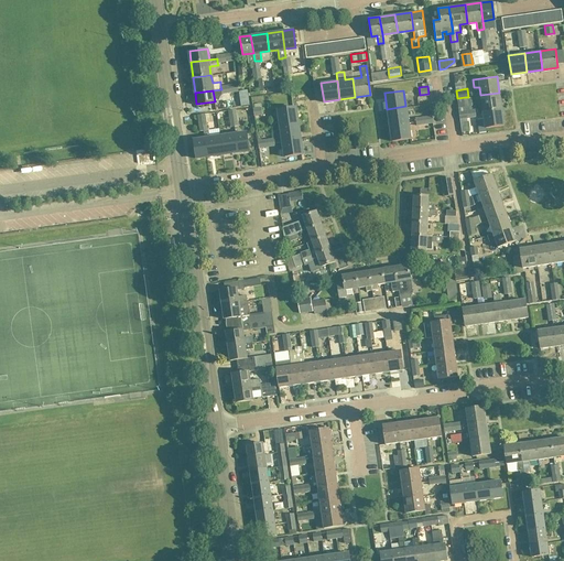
[(501,108),(499,93),(480,95),(483,110),(501,108)]
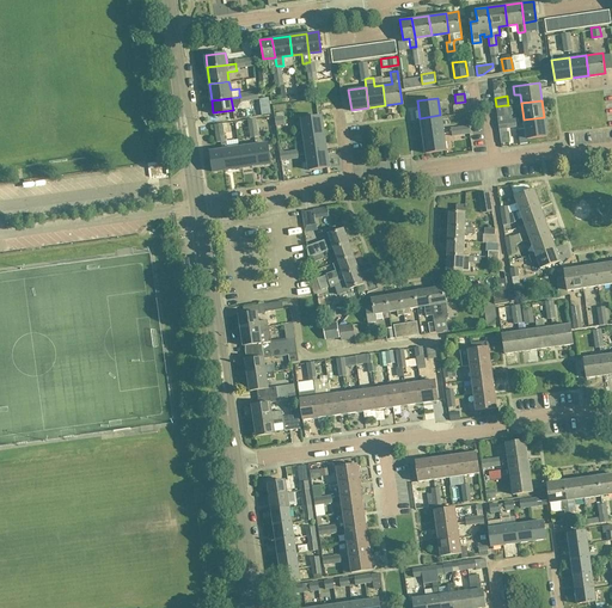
[(496,106),(497,118),(507,117),(505,105),(496,106)]
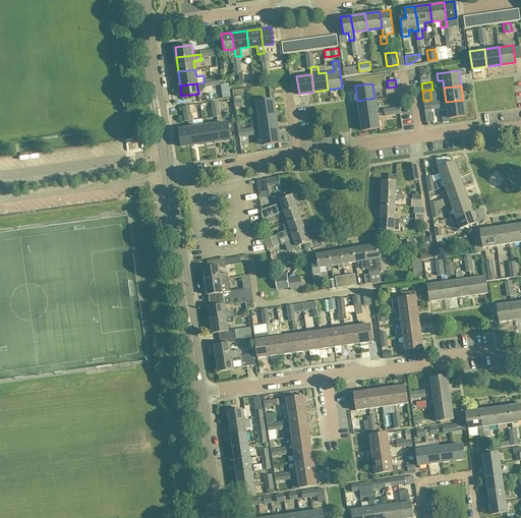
[(233,99),(234,106),(242,104),(241,97),(233,99)]
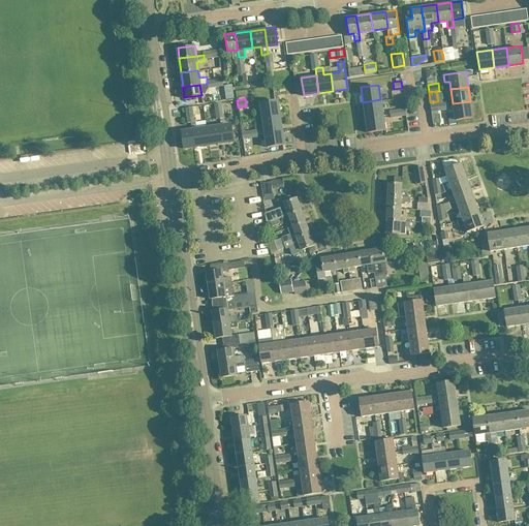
[(380,99),(363,102),(365,117),(382,114),(380,99)]
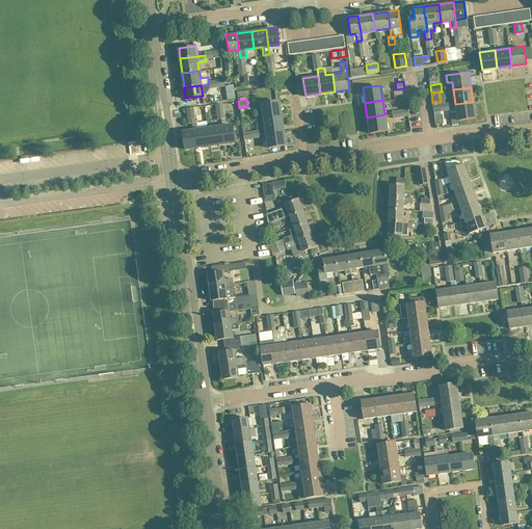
[(264,117),(281,115),(278,101),(262,103),(264,117)]
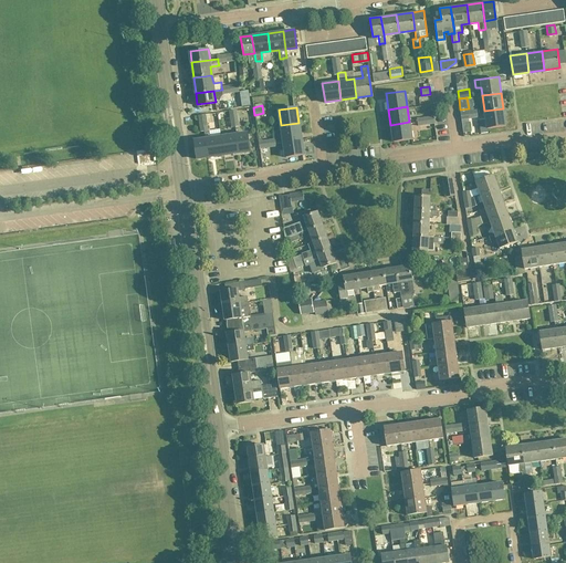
[(470,117),(478,115),(477,108),(469,110),(470,117)]
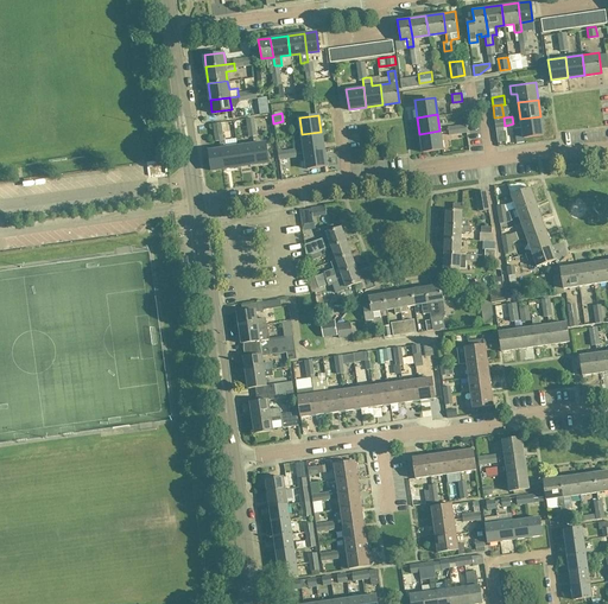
[(543,133),(540,116),(520,119),(523,135),(543,133)]
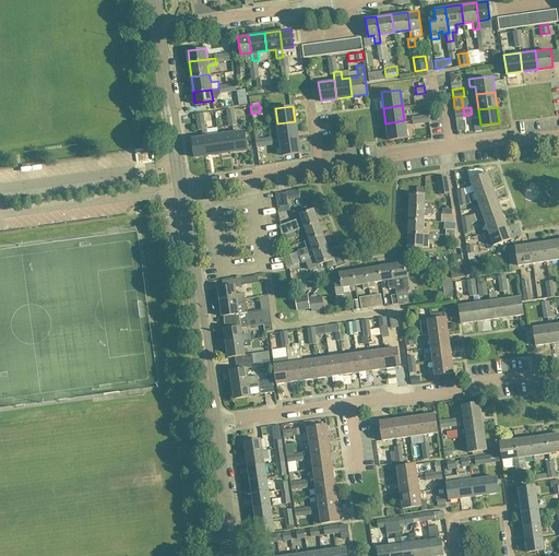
[(455,117),(464,116),(463,108),(454,109),(455,117)]
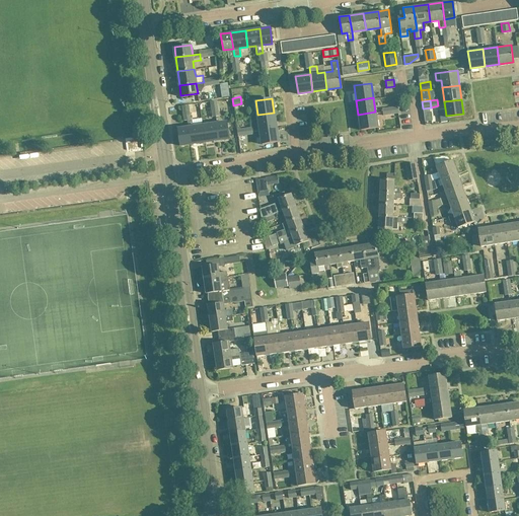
[(390,114),(398,113),(397,105),(389,106),(390,114)]
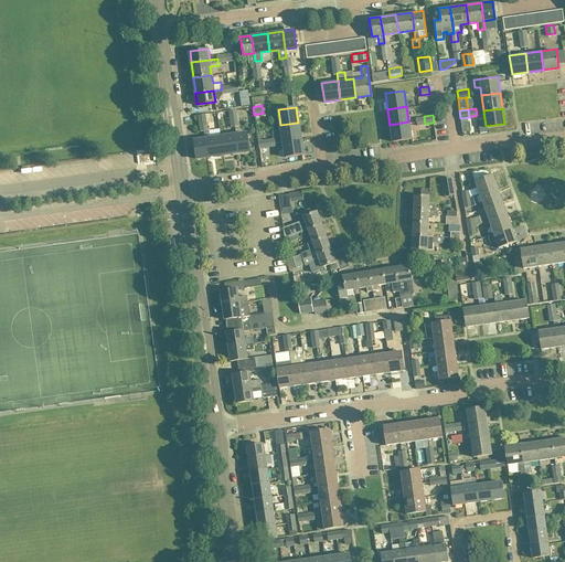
[(425,124),(424,116),(416,117),(417,125),(425,124)]
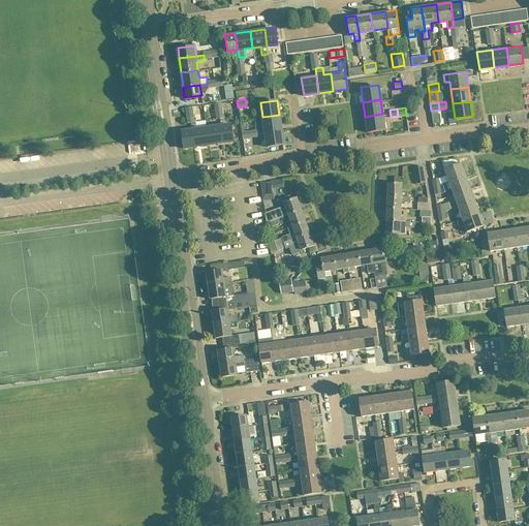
[(382,114),(365,117),(368,131),(384,129),(382,114)]
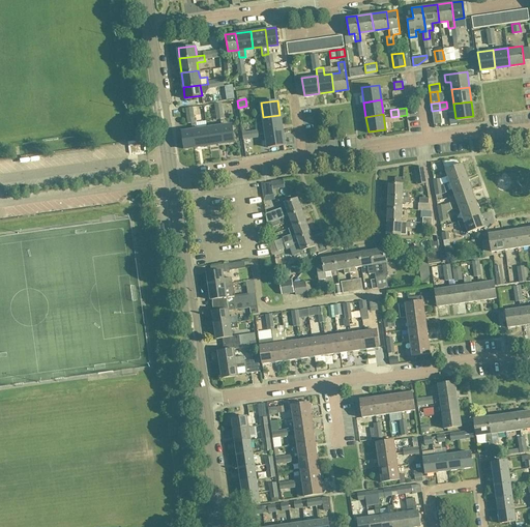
[(265,132),(282,129),(280,115),(263,117),(265,132)]
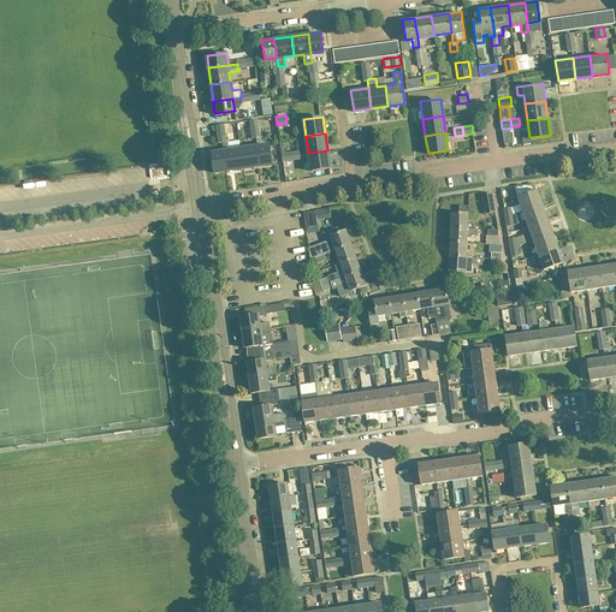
[(243,167),(241,147),(229,149),(227,144),(225,141),(221,141),(223,149),(226,170),(243,167)]
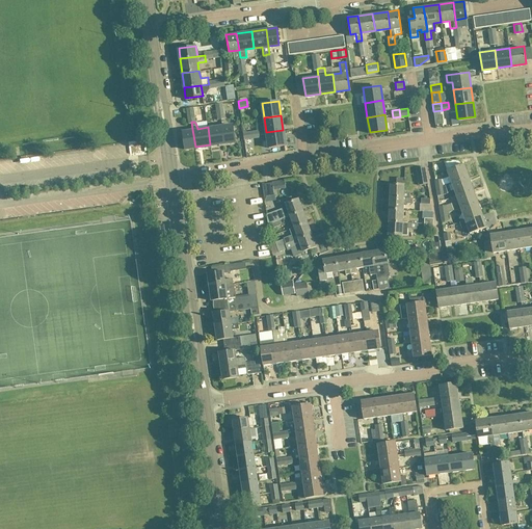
[(232,124),(221,125),(224,142),(235,140),(232,124)]
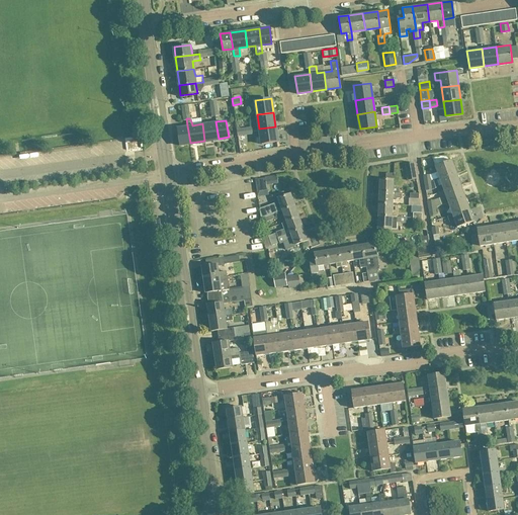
[(216,121),(202,123),(204,141),(219,139),(216,121)]
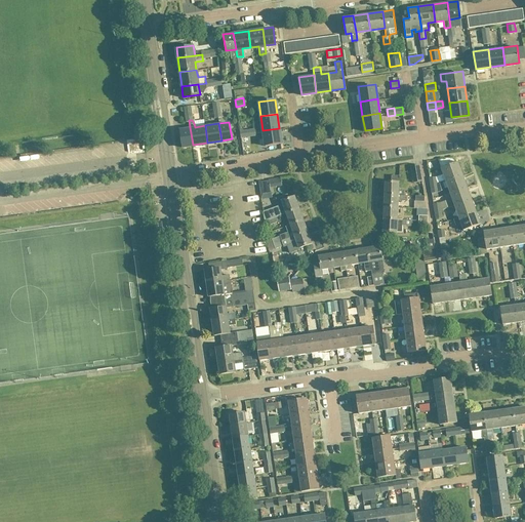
[(190,127),(179,129),(183,146),(193,145),(190,127)]
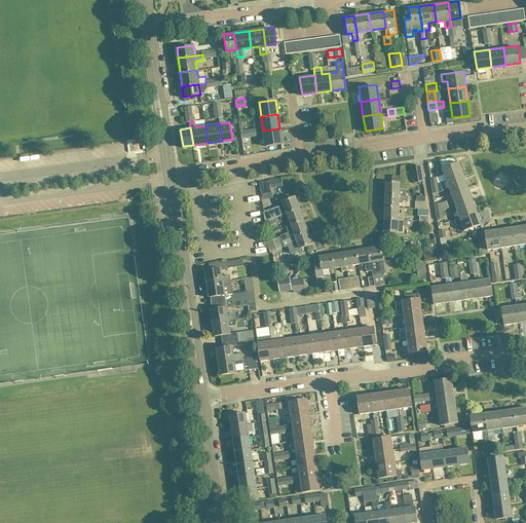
[(248,128),(249,136),(256,135),(255,127),(248,128)]
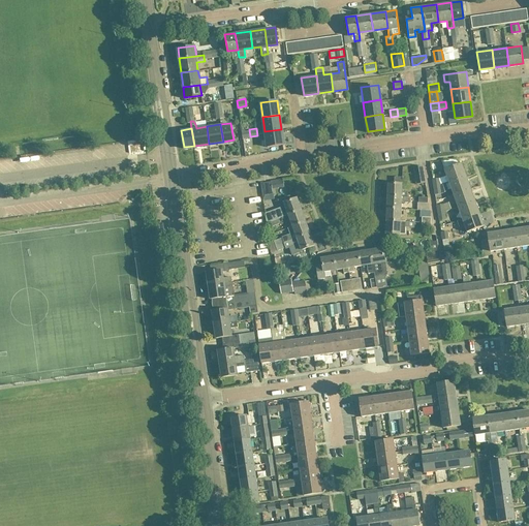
[(242,137),(250,136),(249,129),(241,130),(242,137)]
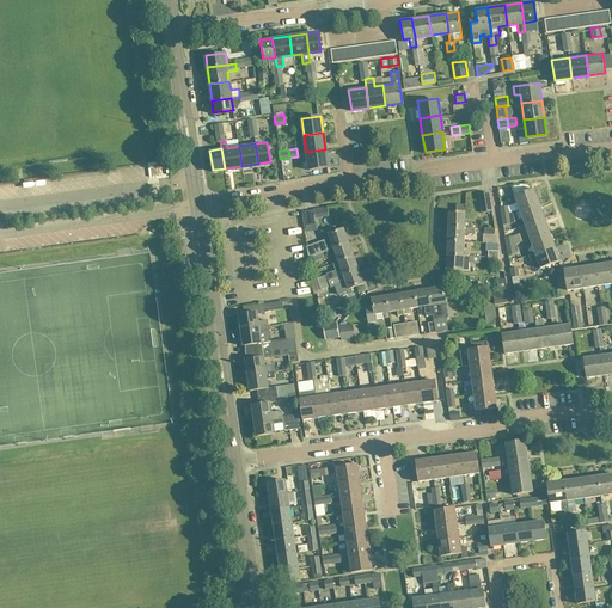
[(325,149),(306,152),(308,169),(328,166),(325,149)]
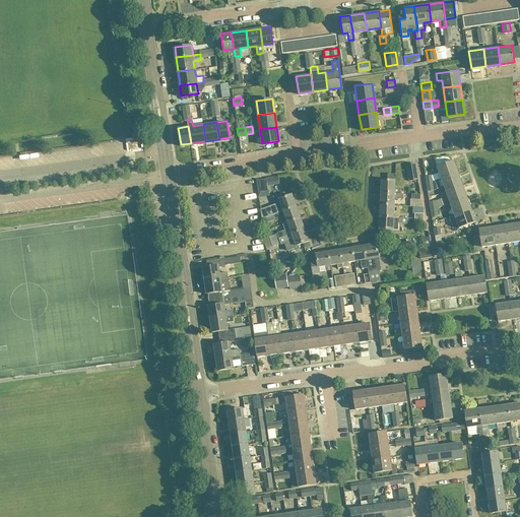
[(441,178),(458,172),(453,159),(437,166),(441,178)]
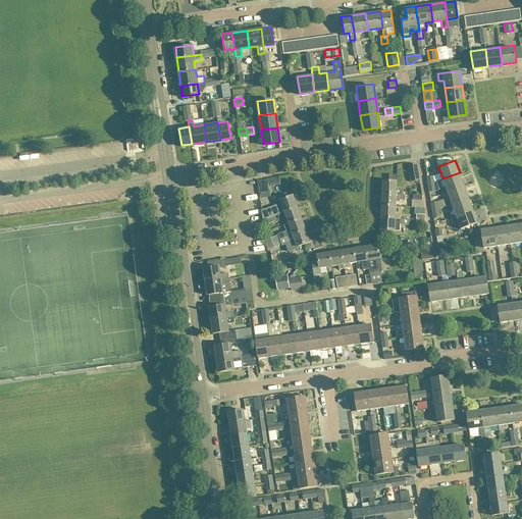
[(419,178),(418,173),(416,162),(408,163),(410,179),(419,178)]
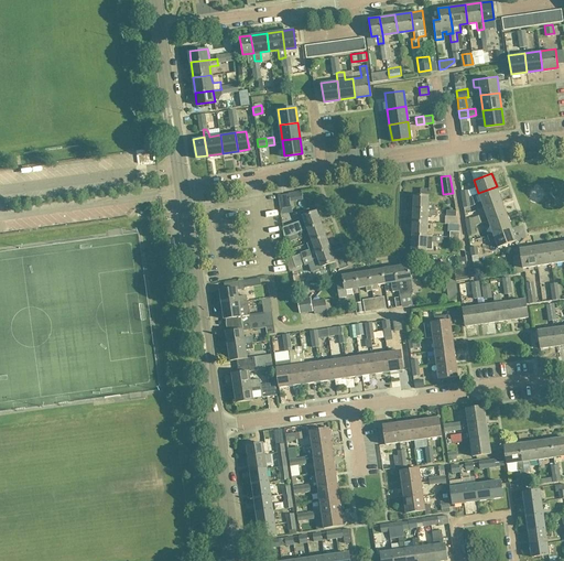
[(484,206),(501,200),(497,186),(478,193),(484,206)]
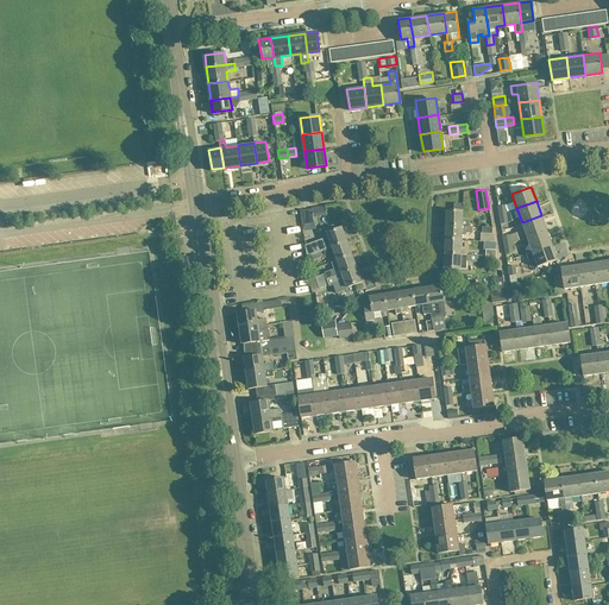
[(463,224),(469,225),(469,219),(463,219),(463,202),(454,202),(454,209),(447,209),(446,224),(463,224)]
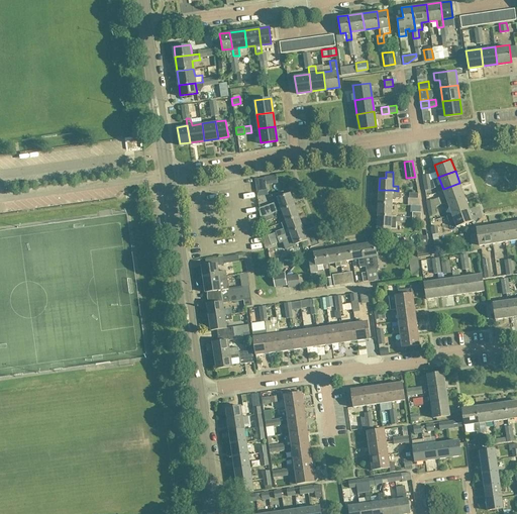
[(447,201),(463,195),(459,183),(443,189),(447,201)]
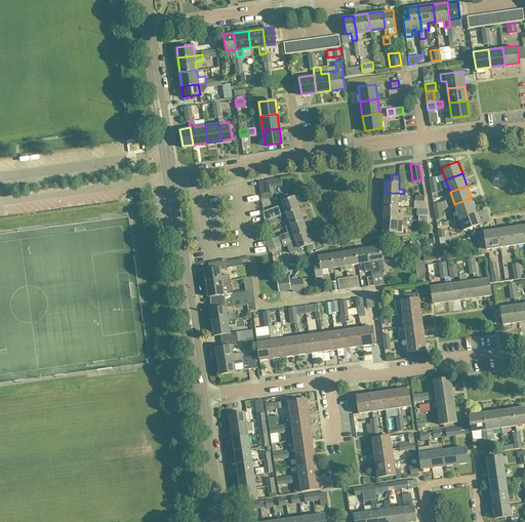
[(385,193),(385,205),(398,206),(398,199),(407,199),(407,194),(404,194),(399,193),(385,193)]
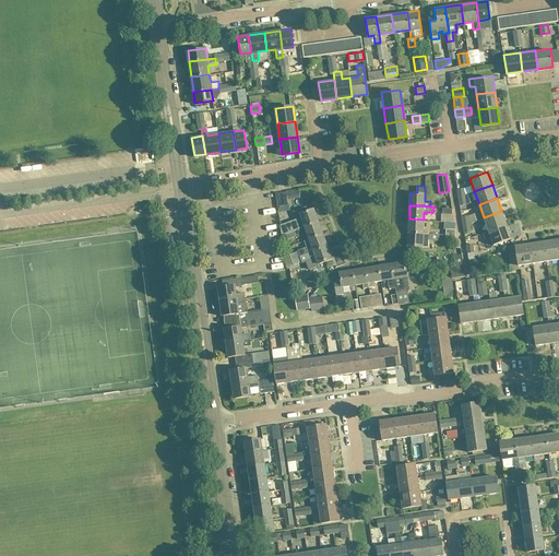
[(305,225),(319,221),(313,208),(307,210),(306,206),(295,210),(297,217),(280,224),(281,234),(302,226),(304,226),(305,225)]
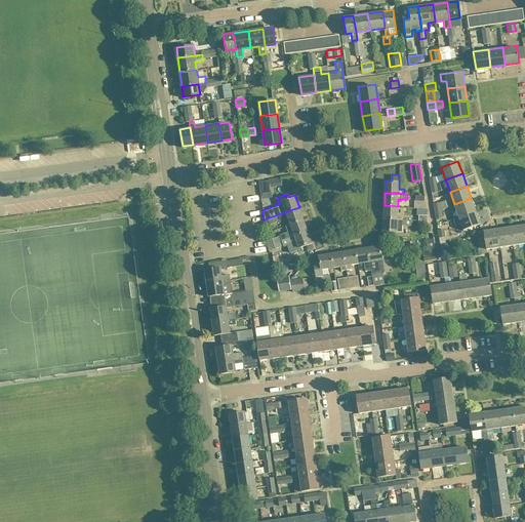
[(458,215),(476,209),(471,198),(454,204),(458,215)]
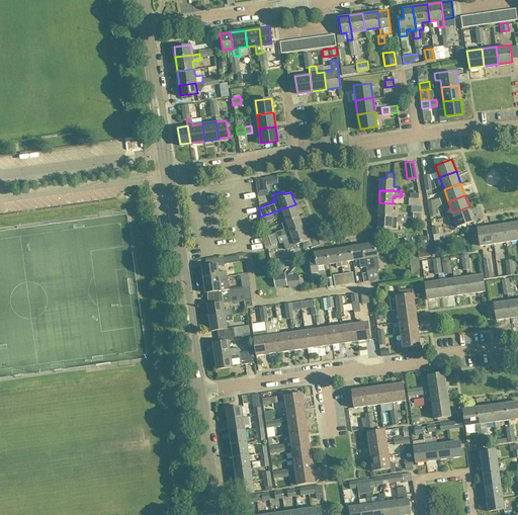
[(379,202),(378,215),(393,215),(393,203),(379,202)]
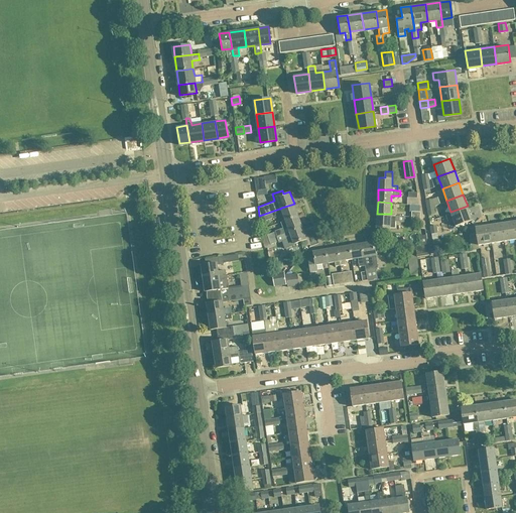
[(281,208),(285,220),(298,215),(294,204),(281,208)]
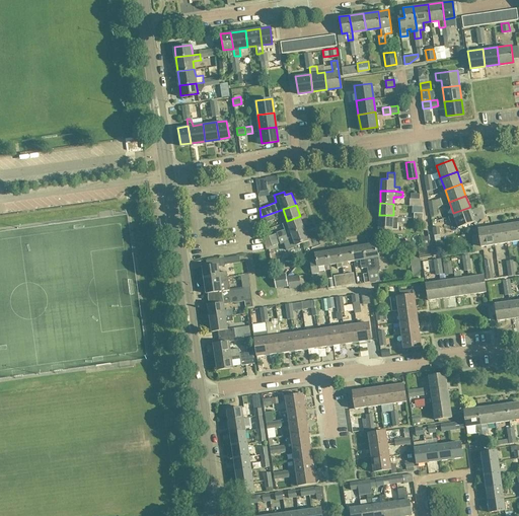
[(455,219),(457,226),(474,220),(470,207),(453,213),(448,215),(450,221),(455,219)]
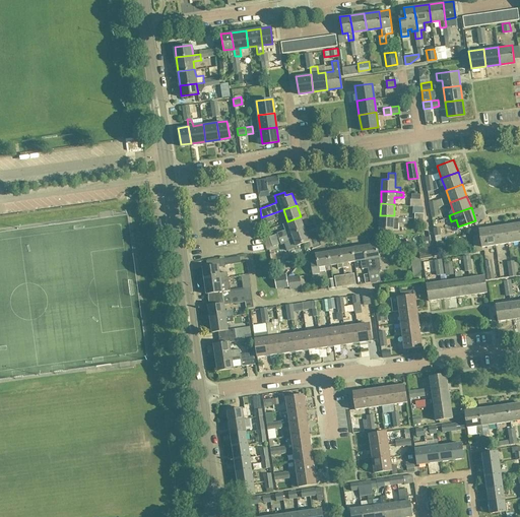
[(265,216),(267,220),(267,221),(275,218),(274,213),(265,216)]
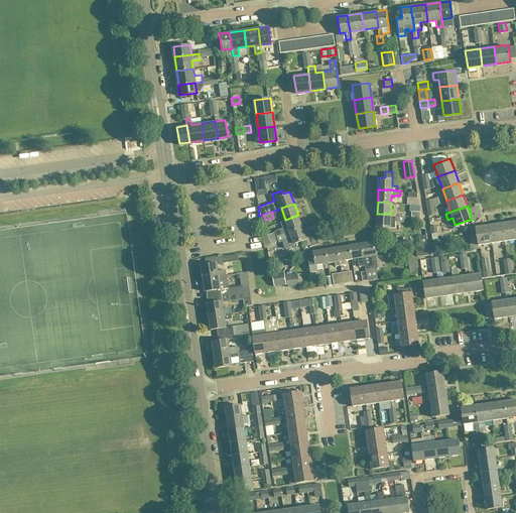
[(396,215),(391,214),(377,214),(377,226),(395,227),(396,215)]
